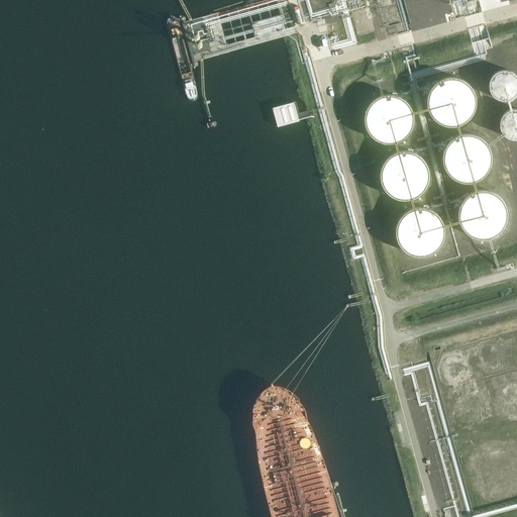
[(475,10),(473,1),(473,0),(472,0),(451,0),(432,5),(437,21),(437,20),(460,14),(461,15),(461,14),(476,10),(476,9),(475,10)]
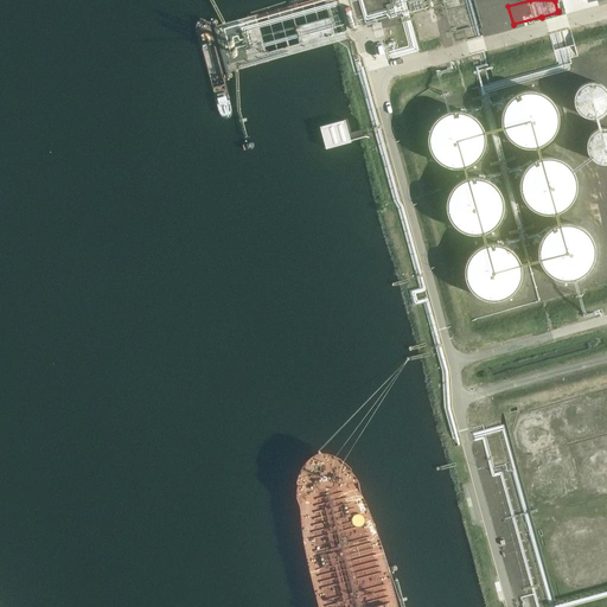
[(458,10),(449,12),(453,25),(460,23),(458,10)]
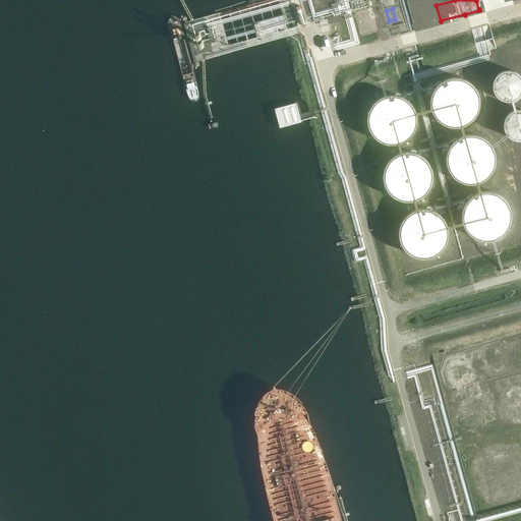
[(328,19),(319,21),(322,33),(330,31),(328,19)]
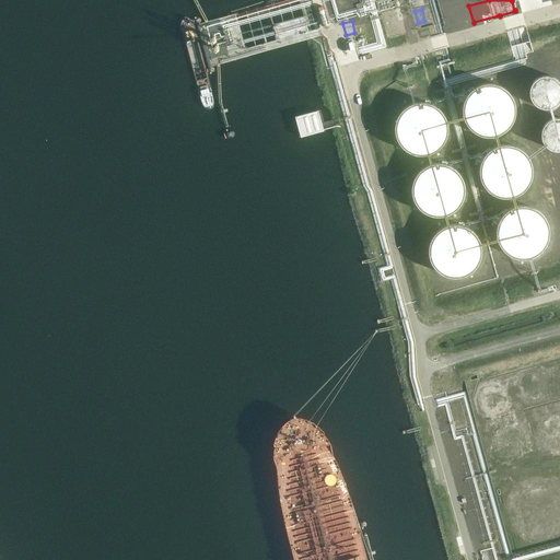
[(532,85),(531,86),(531,89),(529,91),(529,92),(529,93),(531,95),(531,96),(531,97),(532,98),(532,100),(533,101),(533,102),(535,104),(536,105),(537,106),(538,107),(540,107),(543,108),(544,108),(546,108),(547,108),(549,108),(551,108),(552,107),(553,107),(556,106),(557,105),(558,104),(559,103),(559,101),(559,82),(559,81),(558,80),(556,79),(555,78),(553,77),(552,77),(550,76),(549,76),(548,76),(546,76),(545,76),(544,76),(541,76),(540,77),(539,78),(537,78),(536,79),(535,80),(534,81),(533,83),(532,84),(532,85)]
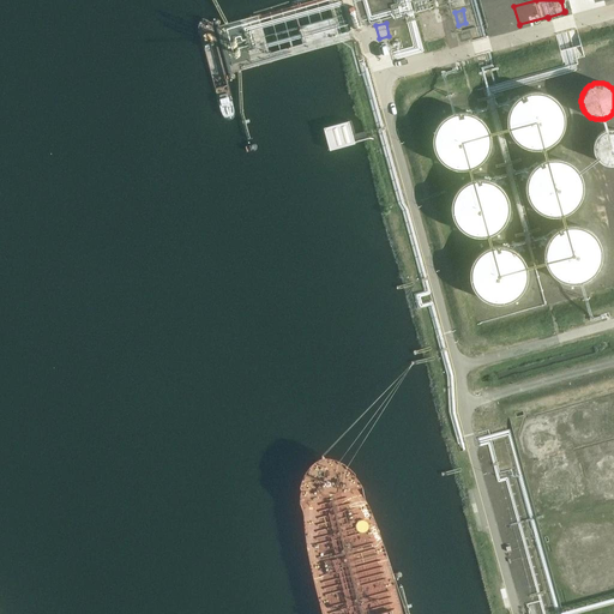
[(519,97),(517,100),(515,101),(513,103),(512,106),(511,108),(510,112),(509,113),(509,115),(507,119),(507,121),(507,125),(509,126),(509,127),(509,128),(510,131),(510,132),(511,134),(513,137),(515,139),(516,140),(518,143),(519,144),(521,145),(523,146),(525,148),(529,149),(531,149),(534,150),(536,150),(539,150),(542,149),(545,149),(548,148),(551,146),(552,145),(554,144),(555,143),(557,142),(558,140),(559,139),(561,136),(563,134),(564,132),(564,131),(565,130),(565,128),(565,126),(566,125),(566,122),(566,120),(566,118),(565,116),(565,115),(565,113),(564,110),(564,109),(563,107),(561,106),(561,104),(559,102),(558,100),(555,98),(554,97),(553,96),(551,95),(549,95),(547,94),(545,92),(543,92),(541,91),(539,91),(535,91),(534,91),(530,92),(528,92),(527,94),(524,95),(522,95),(521,96),(519,97)]
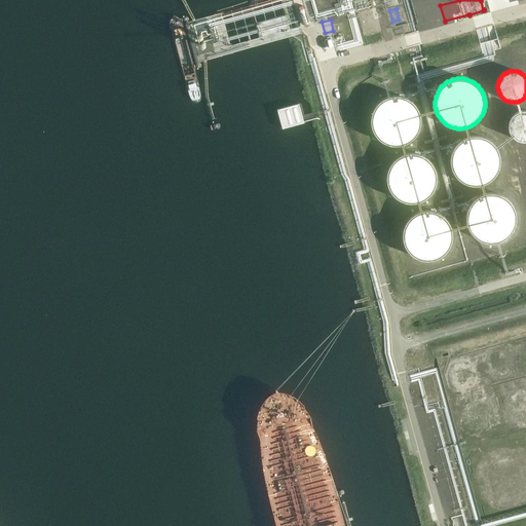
[(373,112),(372,114),(372,115),(371,116),(371,119),(371,122),(371,124),(372,125),(372,127),(372,128),(373,129),(373,132),(375,134),(376,136),(377,138),(378,138),(380,140),(382,142),(384,143),(387,144),(389,145),(392,145),(395,146),(398,146),(399,145),(401,145),(403,145),(406,144),(408,143),(410,141),(412,140),(413,138),(414,138),(415,137),(416,136),(417,134),(418,132),(419,130),(419,129),(420,127),(420,124),(421,122),(421,121),(421,119),(420,117),(420,116),(420,115),(419,113),(419,111),(418,110),(418,109),(417,107),(416,106),(415,105),(414,104),(412,102),(410,101),(409,100),(407,98),(405,98),(402,97),(401,97),(399,96),(396,96),(393,96),(391,97),(389,97),(387,98),(384,99),(383,100),(381,101),(379,102),(378,104),(376,106),(375,107),(374,110),(373,112)]
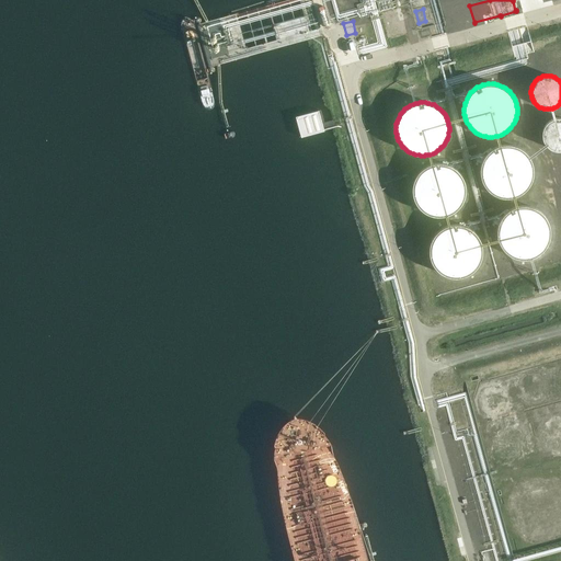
[(319,111),(296,117),(301,137),(324,130),(319,111)]
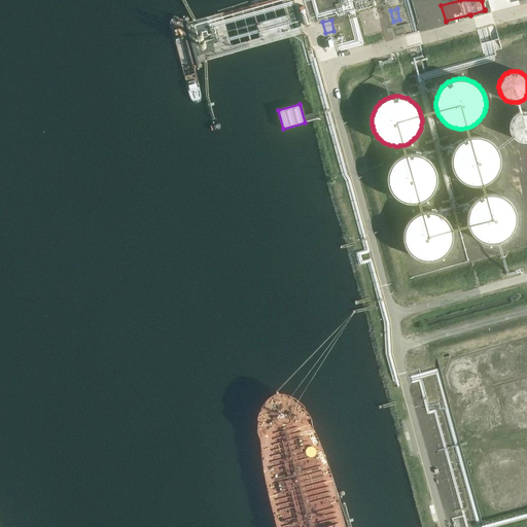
[(526,110),(525,110),(523,111),(522,111),(521,111),(519,112),(518,112),(517,113),(516,114),(515,115),(514,116),(513,117),(512,118),(511,120),(511,121),(510,123),(510,125),(510,126),(510,127),(510,129),(510,130),(510,131),(511,131),(511,133),(512,134),(512,135),(513,136),(514,137),(515,138),(516,139),(517,140),(519,141),(521,141),(522,142),(524,142),(526,142),(526,141),(526,110)]
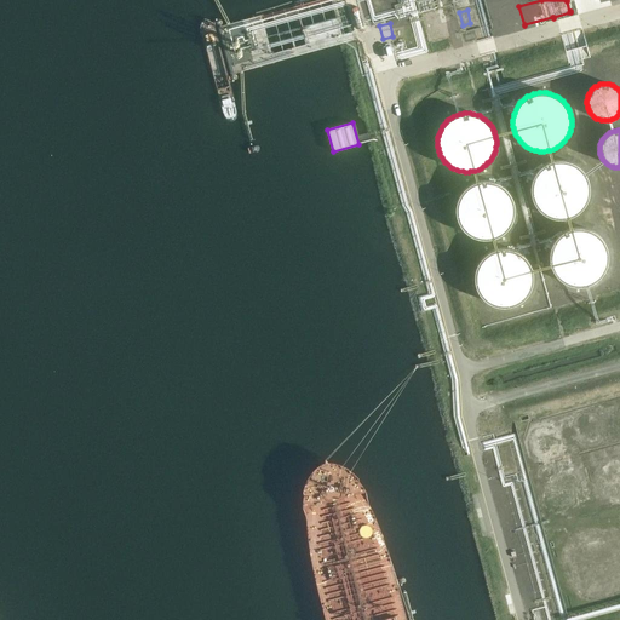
[(544,166),(541,167),(540,170),(538,171),(537,173),(535,176),(534,179),(533,179),(533,182),(532,184),(532,185),(532,188),(532,190),(532,193),(532,194),(532,195),(533,199),(534,201),(535,204),(537,205),(538,207),(539,208),(540,210),(541,212),(544,213),(546,214),(547,216),(550,217),(552,218),(556,218),(558,218),(561,219),(563,218),(566,218),(569,218),(572,217),(575,216),(577,214),(579,213),(580,212),(581,211),(584,208),(585,206),(586,204),(587,202),(589,200),(589,199),(590,196),(590,195),(590,193),(590,191),(590,189),(590,187),(590,184),(590,183),(589,181),(587,178),(587,177),(585,173),(584,172),(583,171),(581,168),(580,167),(579,166),(575,165),(574,164),(572,162),(570,161),(568,161),(564,160),(563,160),(561,160),(558,160),(556,160),(555,161),(551,162),(549,162),(547,164),(545,165),(544,166)]
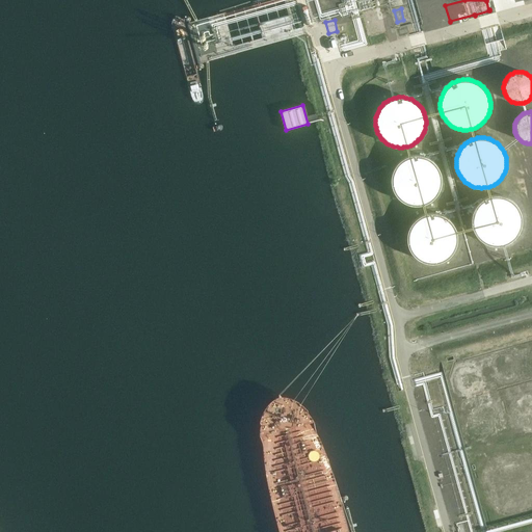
[(401,160),(400,161),(399,162),(398,163),(396,165),(395,166),(394,168),(394,169),(393,170),(393,173),(392,175),(392,176),(392,177),(392,180),(392,181),(392,182),(392,184),(392,185),(393,187),(393,188),(394,190),(394,191),(395,192),(395,193),(396,195),(397,196),(399,198),(401,201),(403,202),(406,203),(408,204),(410,205),(413,205),(415,205),(418,205),(420,205),(421,205),(424,204),(426,204),(428,203),(429,202),(432,200),(434,198),(435,196),(436,196),(437,194),(439,191),(440,190),(441,188),(441,187),(442,186),(442,184),(442,181),(442,180),(442,178),(442,176),(441,174),(441,171),(440,169),(439,168),(437,166),(436,165),(435,163),(434,162),(432,160),(431,159),(429,158),(428,158),(426,157),(425,156),(422,156),(420,155),(419,155),(417,155),(415,155),(413,155),(410,156),(408,156),(407,157),(404,158),(403,159),(401,160)]
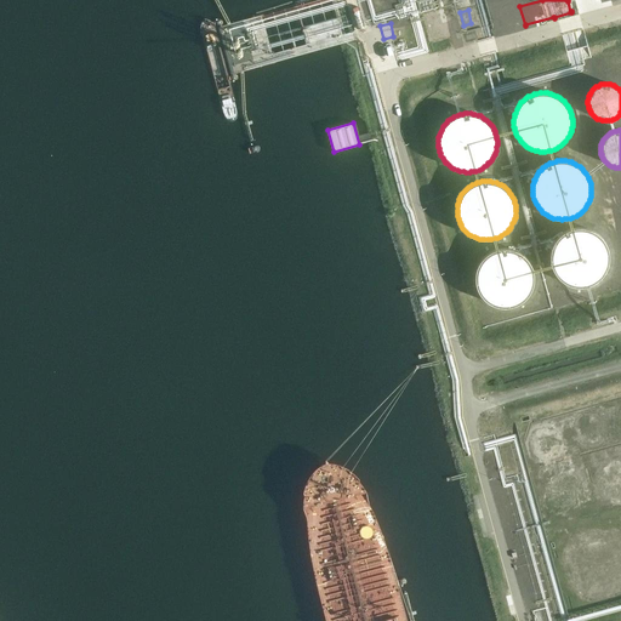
[(564,233),(562,234),(559,237),(558,238),(557,239),(556,241),(554,243),(554,244),(553,245),(553,246),(552,249),(552,251),(551,252),(551,254),(551,256),(551,257),(551,260),(551,261),(551,262),(552,265),(552,267),(553,267),(553,269),(554,272),(556,274),(557,275),(558,277),(559,278),(562,280),(564,281),(568,284),(569,284),(571,285),(574,286),(576,286),(579,286),(581,286),(585,286),(587,285),(588,285),(592,284),(594,283),(596,281),(598,280),(600,279),(602,277),(604,274),(605,272),(607,271),(608,268),(608,267),(608,266),(609,265),(609,262),(609,260),(609,257),(609,256),(609,254),(609,252),(609,250),(608,249),(608,246),(607,244),(605,243),(604,240),(603,239),(602,238),(600,235),(598,234),(596,233),(594,232),(592,231),(590,229),(587,228),(585,228),(582,228),(580,228),(577,228),(575,228),(573,229),(569,229),(568,231),(565,232),(564,233)]
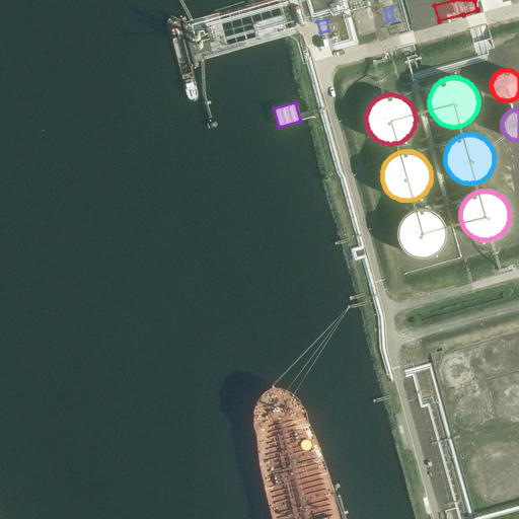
[(405,214),(404,215),(403,217),(402,218),(400,220),(400,221),(399,222),(399,224),(398,225),(398,227),(397,228),(397,230),(397,233),(397,234),(398,236),(398,238),(398,239),(399,240),(399,241),(400,243),(401,244),(402,246),(403,247),(404,248),(405,250),(406,251),(409,252),(412,254),(414,255),(416,255),(417,256),(420,256),(423,256),(424,256),(426,256),(429,255),(431,255),(433,253),(435,253),(436,252),(438,250),(440,249),(441,247),(442,246),(443,244),(445,242),(445,239),(446,237),(446,235),(446,234),(447,232),(447,230),(446,229),(446,227),(446,225),(445,224),(445,223),(444,221),(443,220),(442,218),(441,217),(439,215),(438,214),(436,212),(435,211),(433,210),(431,210),(430,209),(427,208),(426,208),(423,208),(421,208),(419,208),(418,208),(415,209),(414,209),(412,210),(410,211),(409,212),(406,213),(405,214)]
